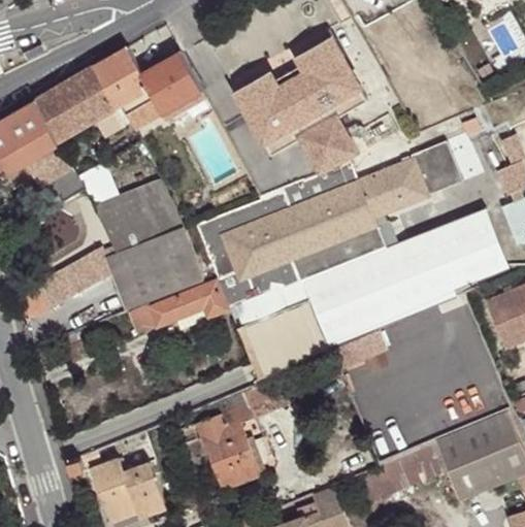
[(301,65),(273,80),(268,73),(235,92),(269,154),(298,137),(317,172),(343,162),(351,159),(350,159),(359,154),(337,116),(366,100),(331,38),(297,58),(301,65)]
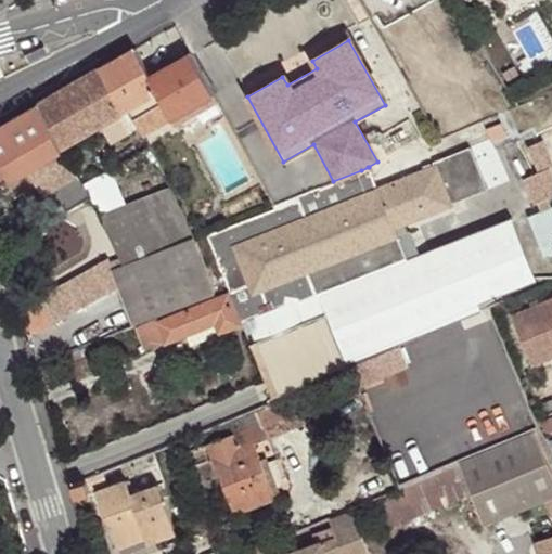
[(28,64),(48,54),(43,47),(25,56),(28,64)]
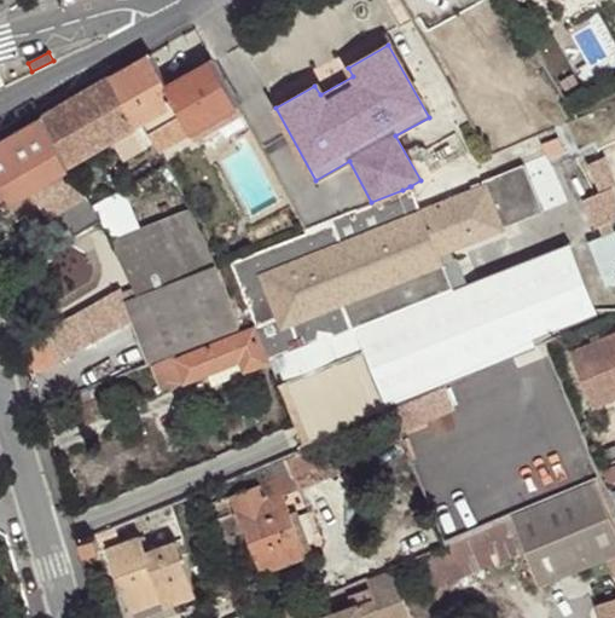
[(164,85),(148,55),(108,78),(134,126),(135,127),(141,123),(157,152),(191,133),(195,139),(241,114),(209,59),(164,85)]
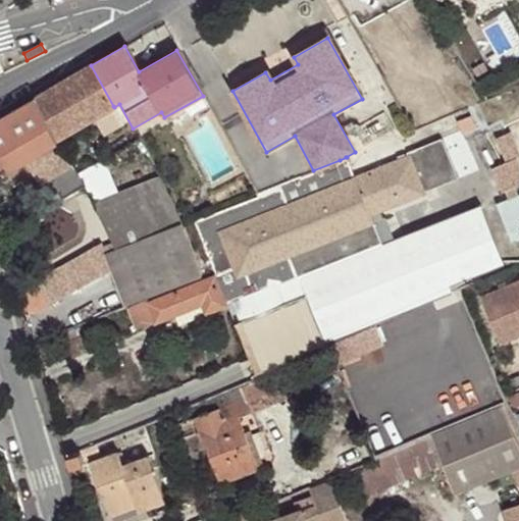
[(114,107),(113,106),(91,65),(34,98),(56,139),(94,118),(103,135),(122,122),(114,107)]
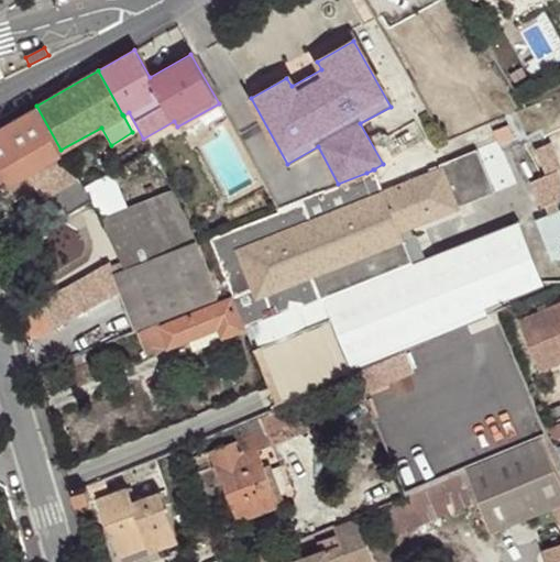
[(61,150),(36,106),(0,127),(0,180),(3,187),(12,202),(21,196),(26,206),(51,191),(65,216),(88,201),(61,150)]
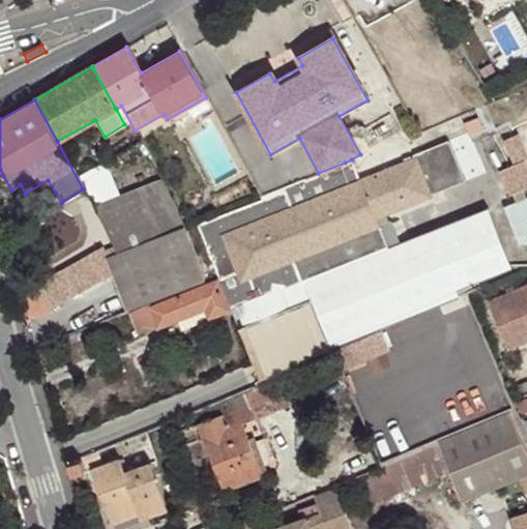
[(476,118),(462,124),(467,137),(481,130),(476,118)]
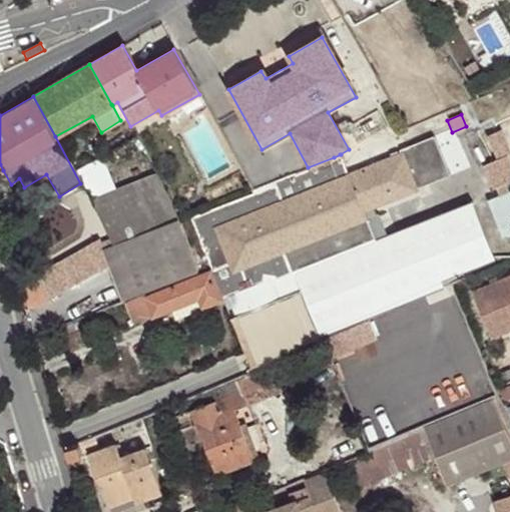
[(509,143),(504,129),(491,135),(501,159),(489,164),(499,188),(509,183),(509,143)]
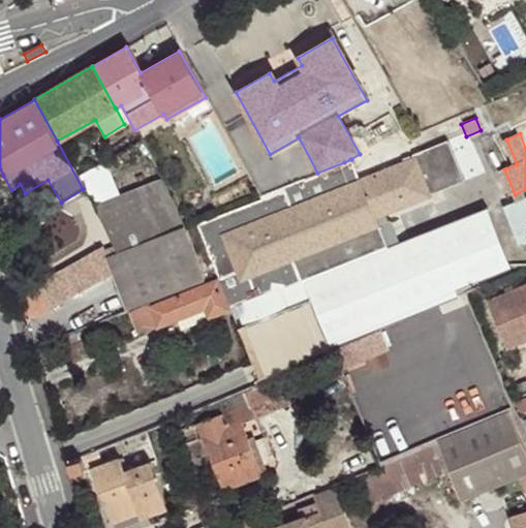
[(359,181),(351,159),(344,162),(317,173),(318,175),(282,189),(281,187),(260,196),(195,222),(216,275),(218,279),(228,308),(234,306),(249,300),(247,293),(255,289),(258,296),(271,290),(272,285),(281,287),(384,247),(373,218),(382,214),(462,183),(445,142),(410,155),(412,160),(359,181)]
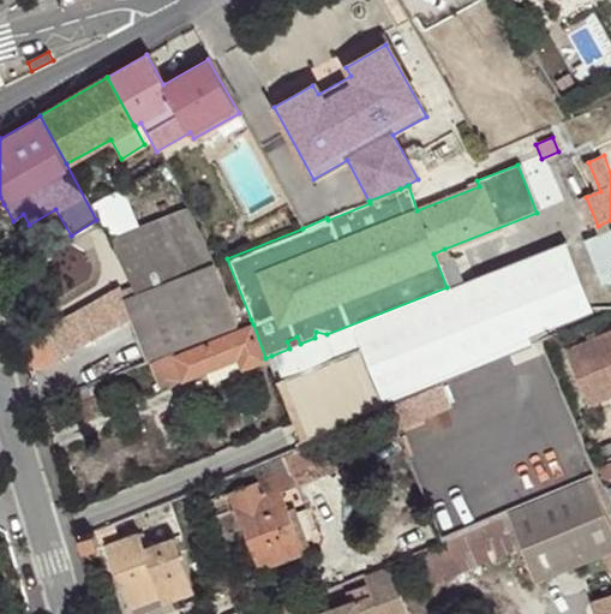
[(108,240),(137,294),(213,263),(185,210),(108,240)]
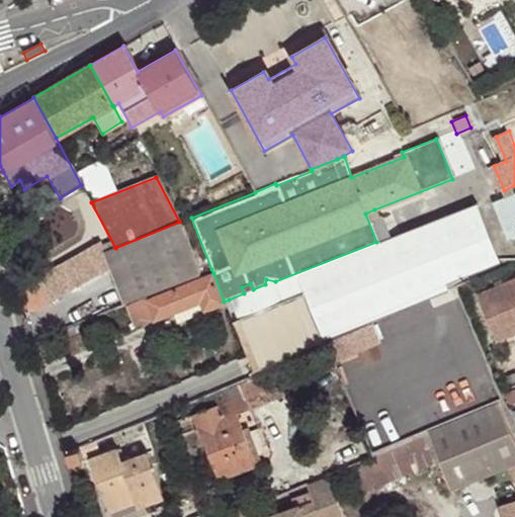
[(11,186),(16,194),(24,189),(19,180),(11,186)]
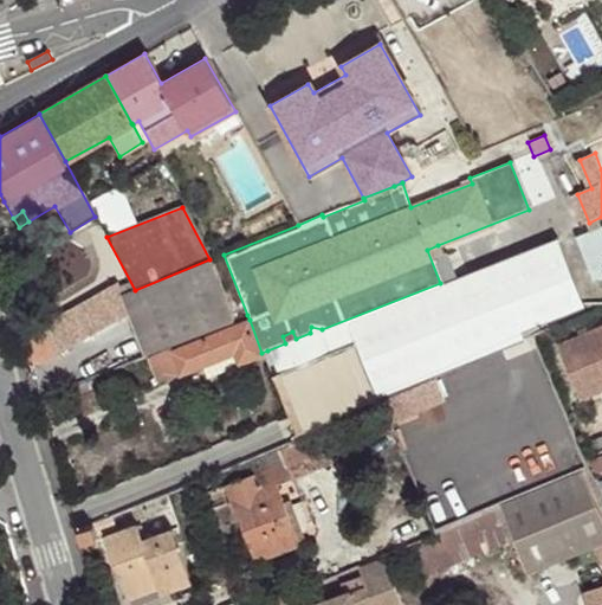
[(591,281),(601,276),(601,232),(600,227),(574,238),(591,281)]
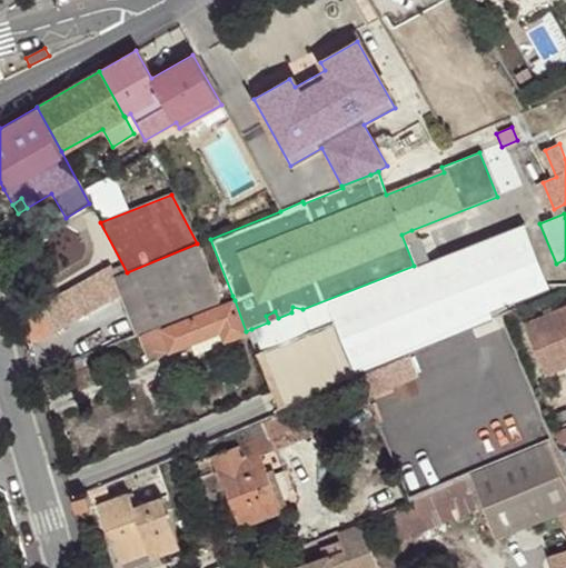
[(523,223),(327,302),(356,375),(493,316),(490,311),(548,288),(523,223)]
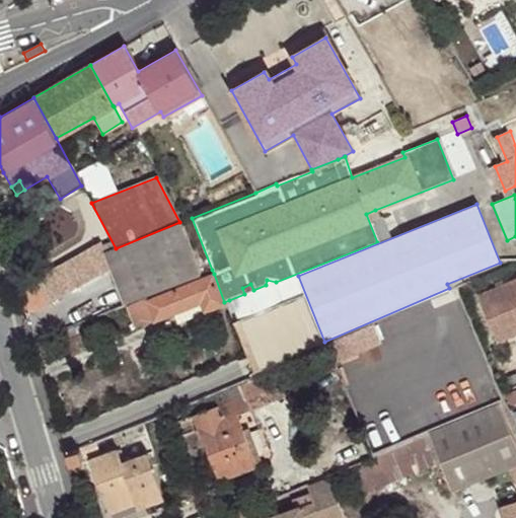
[(366,214),(377,242),(386,238),(375,210),(366,214)]
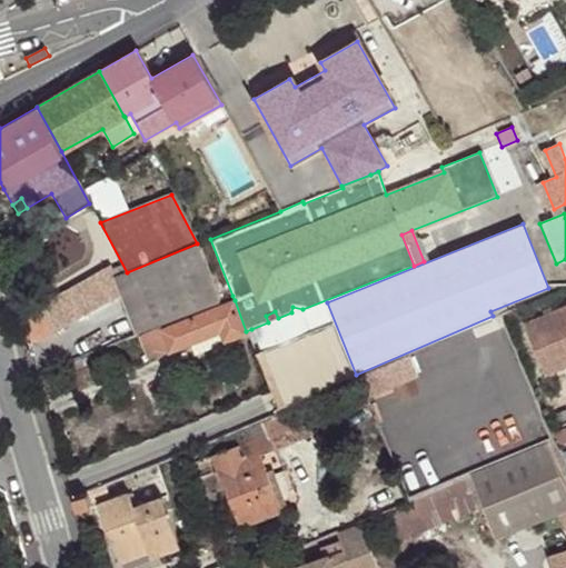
[(113,277),(137,335),(220,301),(197,243),(127,272),(113,277)]
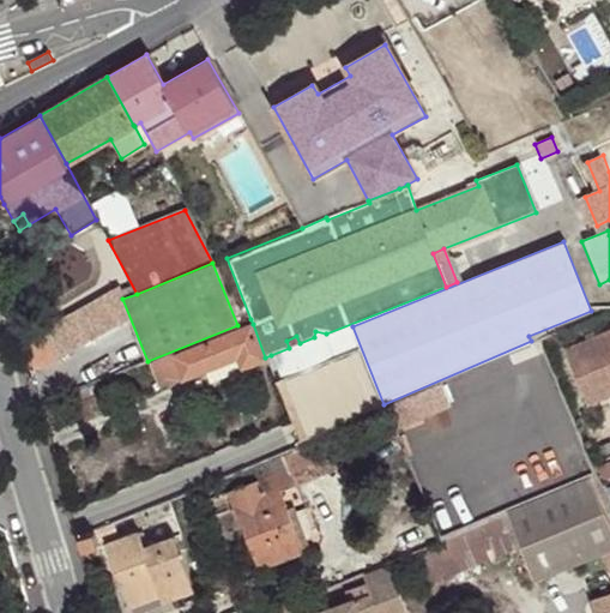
[(266,359),(265,358),(253,324),(170,358),(170,355),(148,364),(157,389),(204,371),(235,358),(240,370),(266,359)]
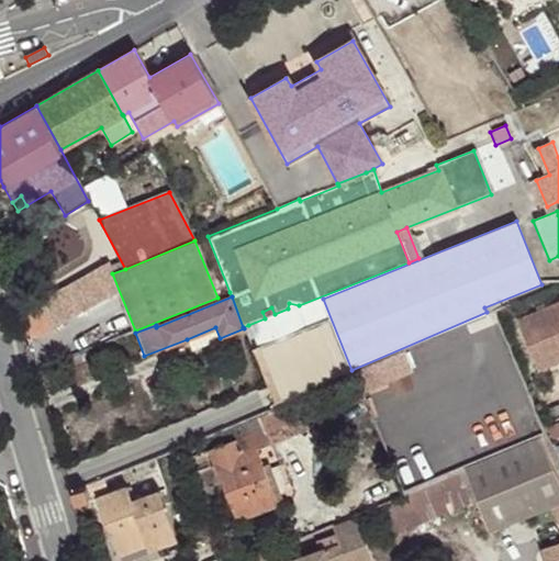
[(321,299),(248,327),(268,378),(341,349),(321,299)]
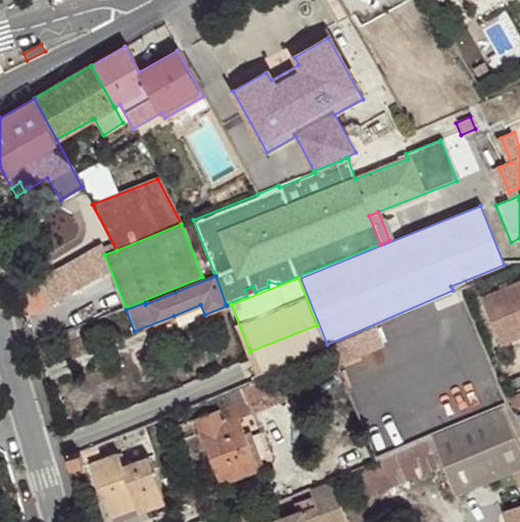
[(22,310),(47,301),(40,281),(17,290),(22,310)]
